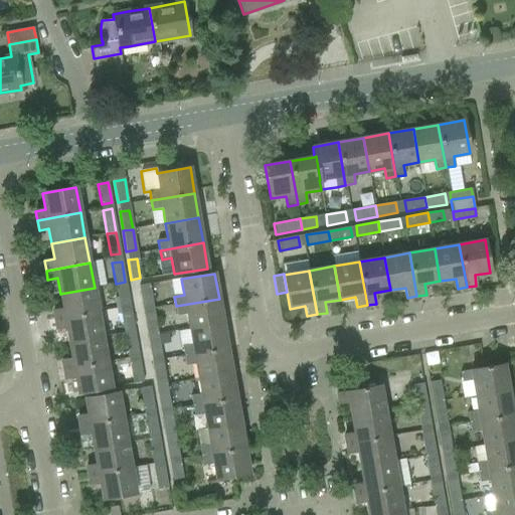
[(125,282),(116,284),(119,305),(129,303),(125,282)]
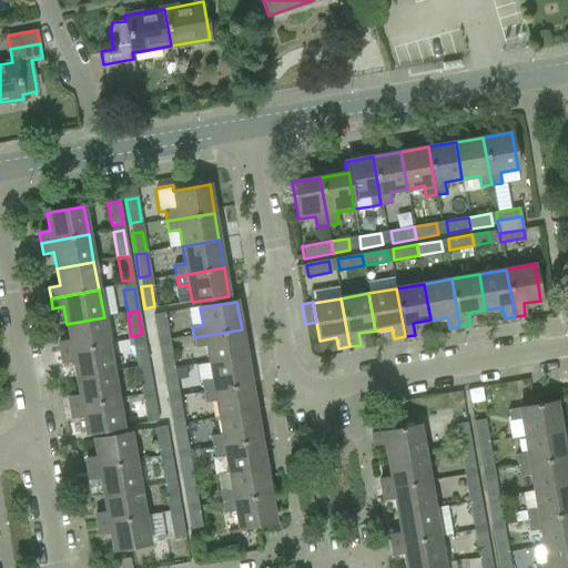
[(164,314),(153,315),(156,337),(158,340),(169,337),(164,314)]
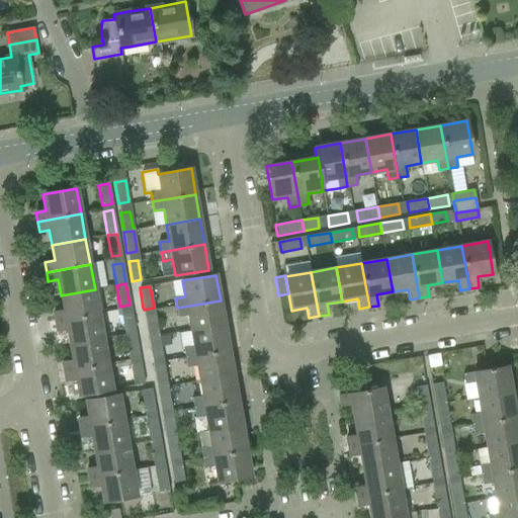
[(54,313),(55,323),(99,315),(95,289),(61,295),(64,311),(54,313)]
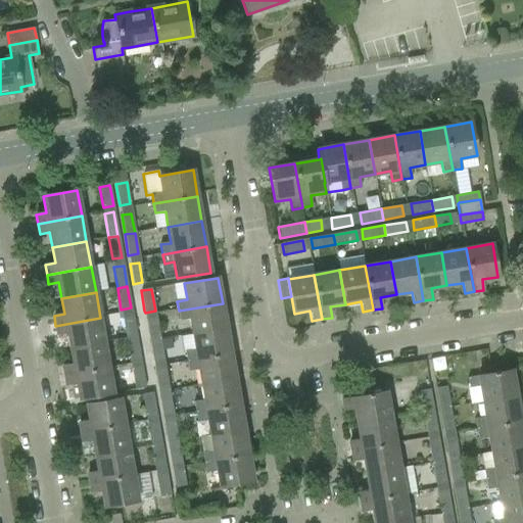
[(191,319),(193,334),(227,329),(223,303),(179,311),(181,321),(191,319)]
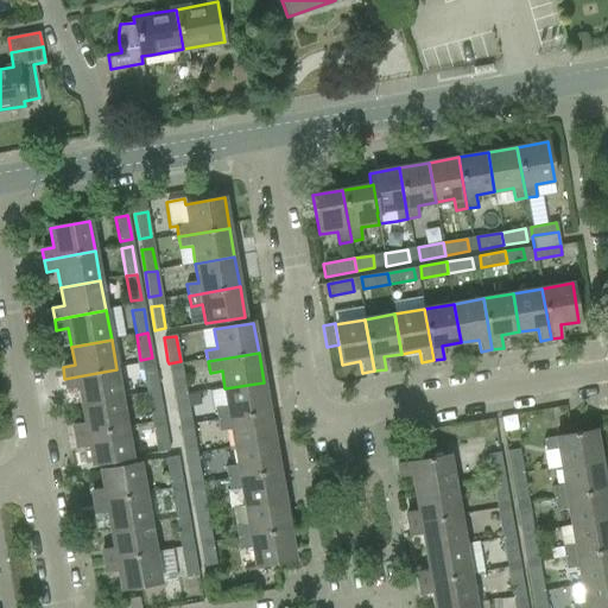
[(153,367),(143,369),(146,394),(158,392),(153,367)]
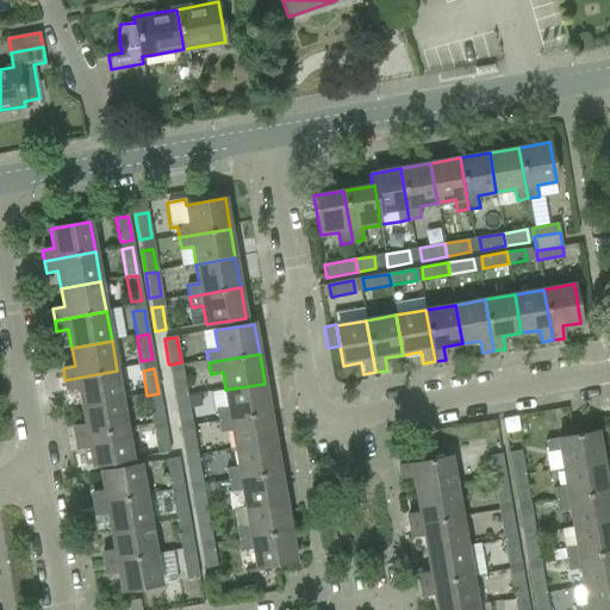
[(79,388),(82,408),(123,399),(117,371),(64,380),(67,391),(79,388)]
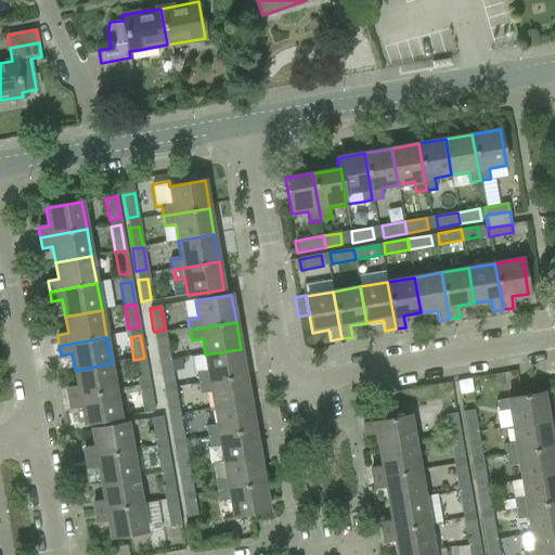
[(167,338),(155,340),(159,363),(170,361),(167,338)]
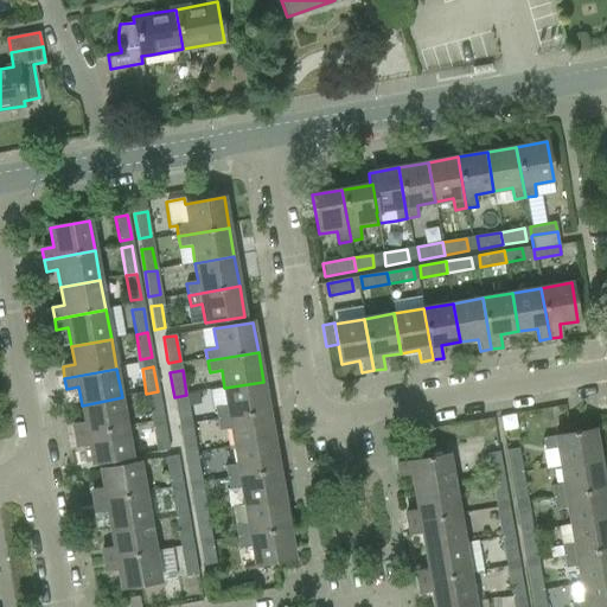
[(216,409),(218,420),(268,410),(263,382),(224,388),(228,407),(216,409)]
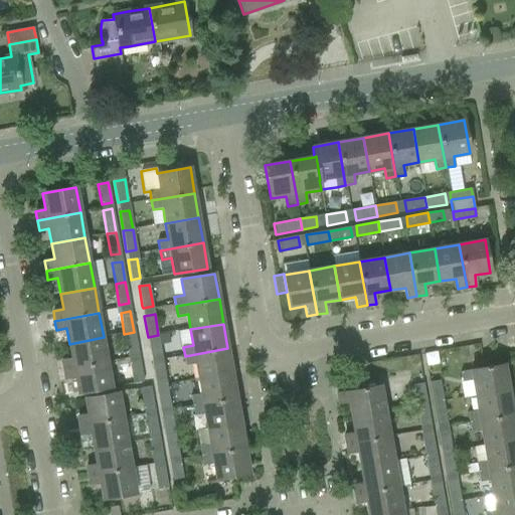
[(134,332),(124,334),(128,355),(138,354),(134,332)]
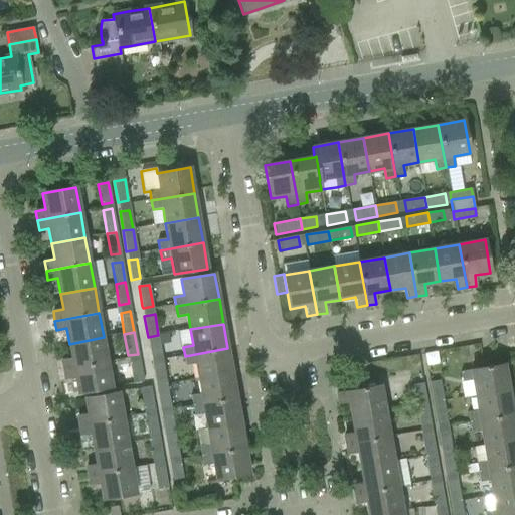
[(158,335),(148,337),(151,358),(162,357),(158,335)]
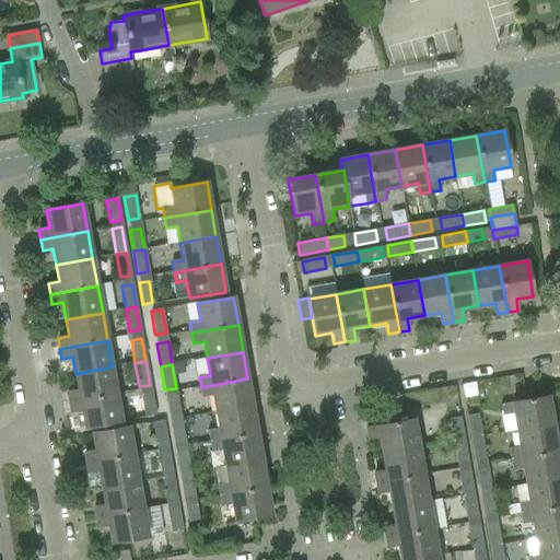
[(67,392),(69,403),(117,394),(113,366),(76,374),(79,389),(67,392)]
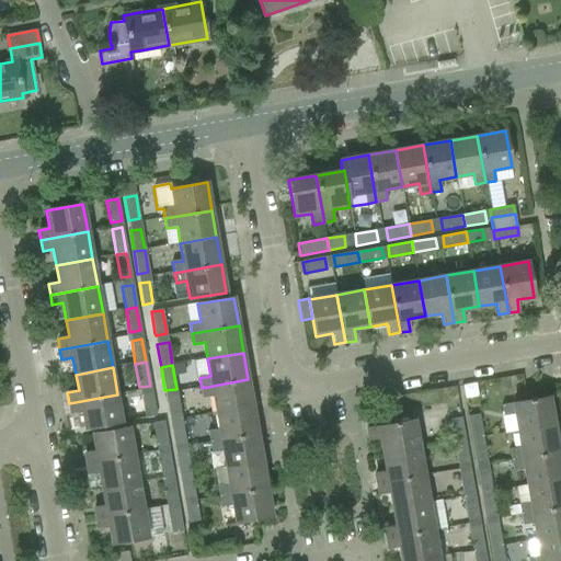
[(214,397),(217,413),(252,407),(248,379),(202,388),(203,399),(214,397)]
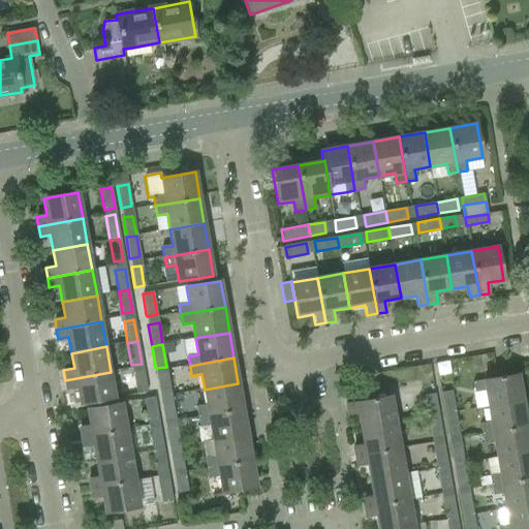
[(143,370),(132,372),(135,393),(146,391),(143,370)]
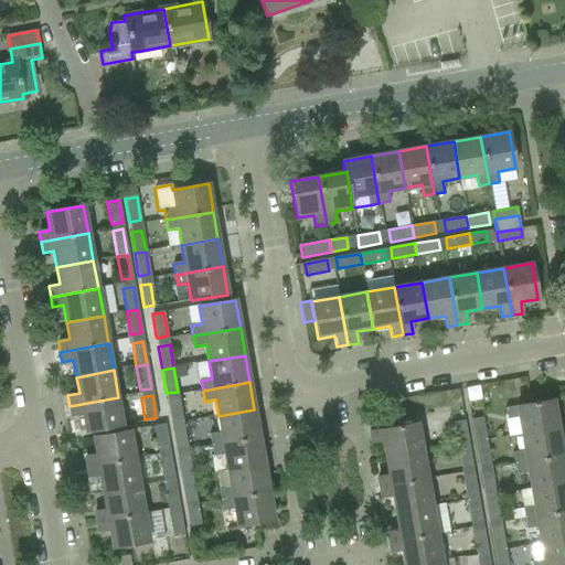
[(118,397),(70,406),(72,416),(83,415),(86,433),(124,425),(118,397)]
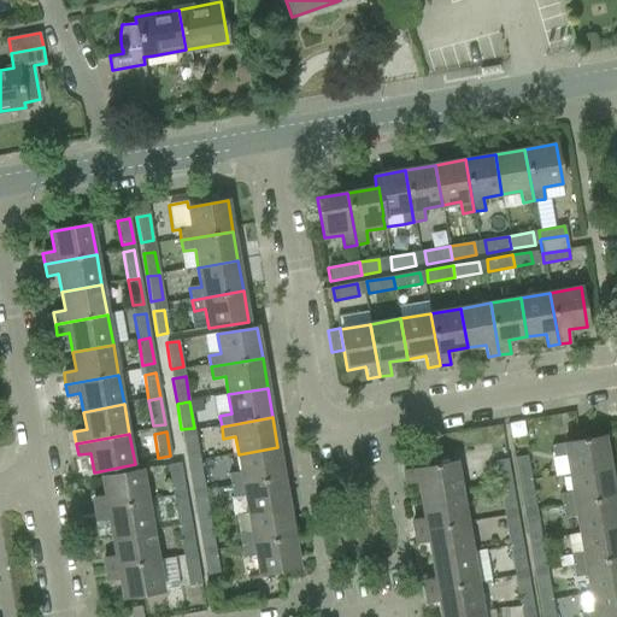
[(195,436),(183,439),(187,463),(200,462),(195,436)]
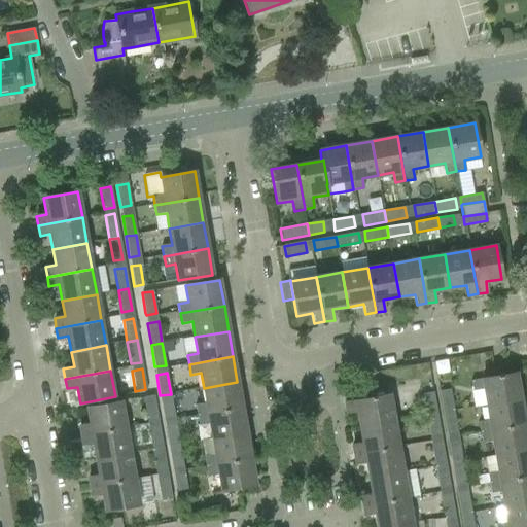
[(483,389),(486,405),(520,398),(516,373),(471,380),(472,390),(483,389)]
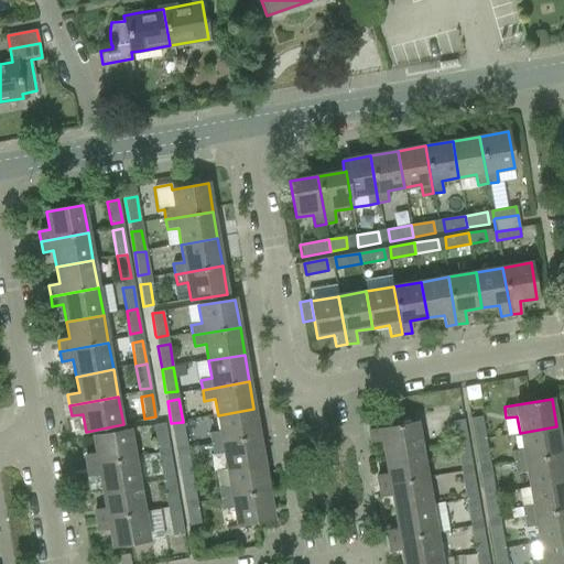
[(210,434),(213,444),(259,436),(253,409),(218,415),(221,433),(210,434)]
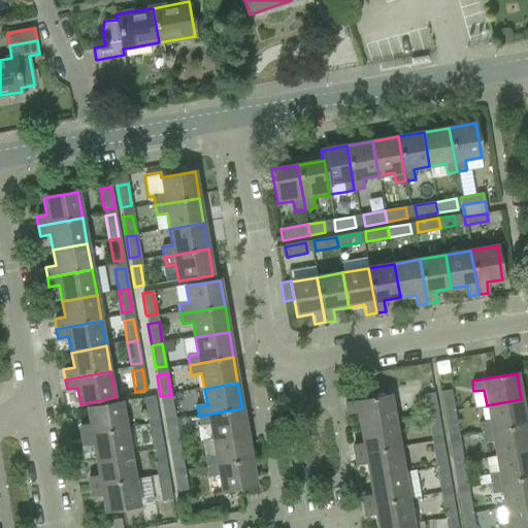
[(454,411),(451,391),(439,393),(443,414),(454,411)]
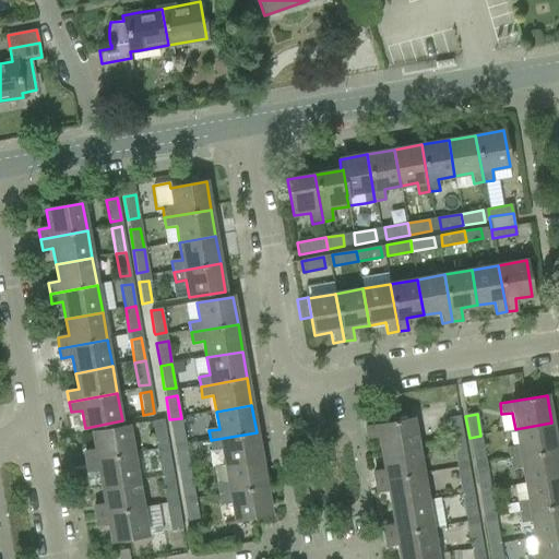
[(452,441),(463,439),(459,417),(448,419),(452,441)]
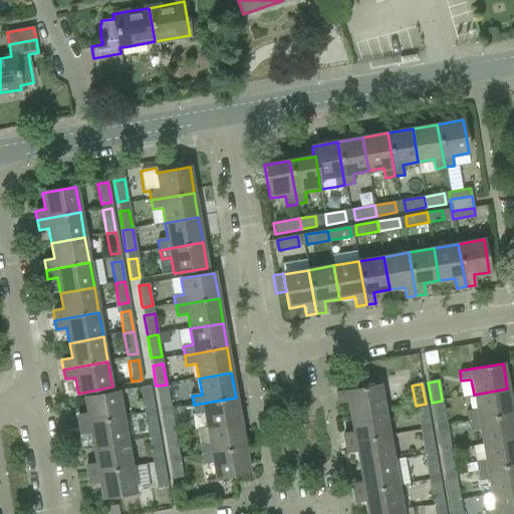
[(167,384),(156,386),(160,408),(170,406),(167,384)]
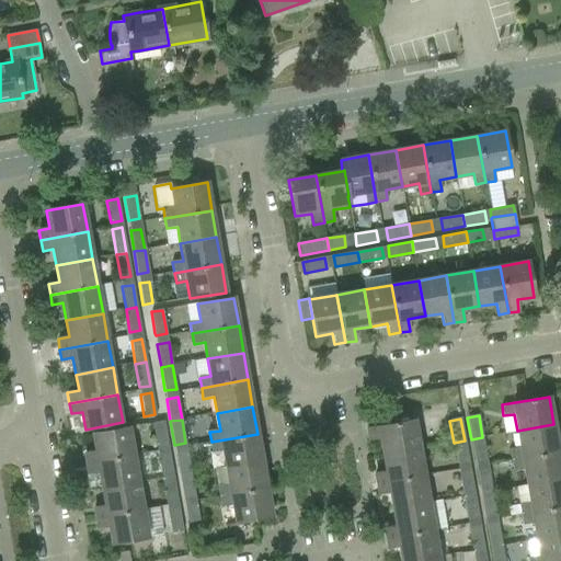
[(380,438),(382,455),(420,448),(414,421),(367,428),(369,439),(380,438)]
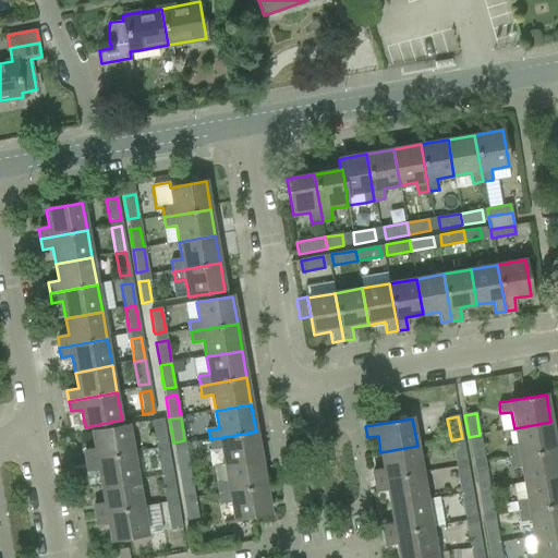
[(164,420),(152,422),(156,446),(167,444),(164,420)]
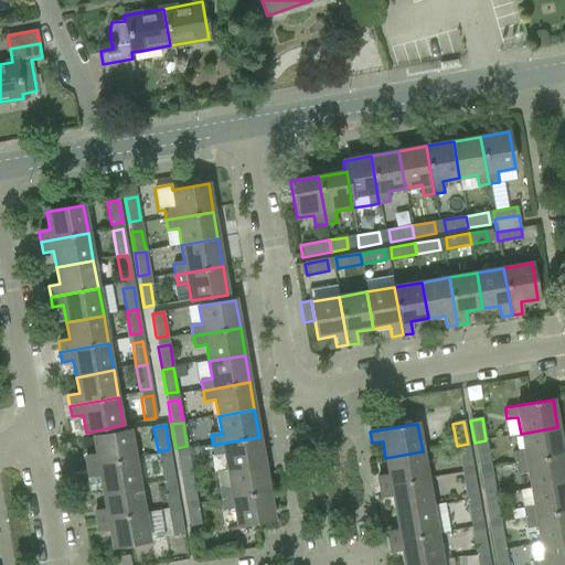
[(512,452),(514,464),(563,455),(557,427),(521,434),(524,450),(512,452)]
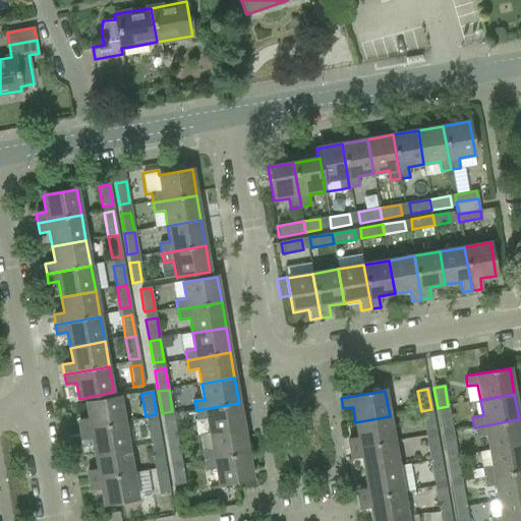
[(78,422),(80,431),(123,423),(119,398),(85,404),(89,420),(78,422)]
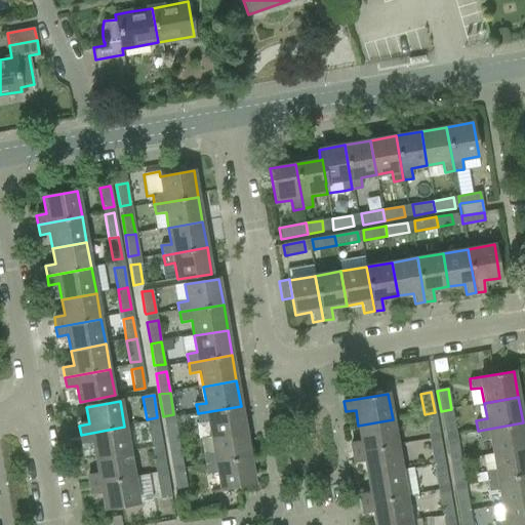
[(209,421),(212,438),(245,432),(241,406),(198,413),(199,423),(209,421)]
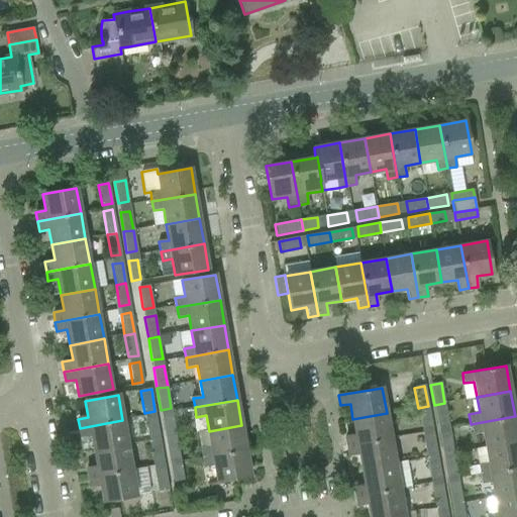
[(437,425),(448,423),(444,403),(434,405),(437,425)]
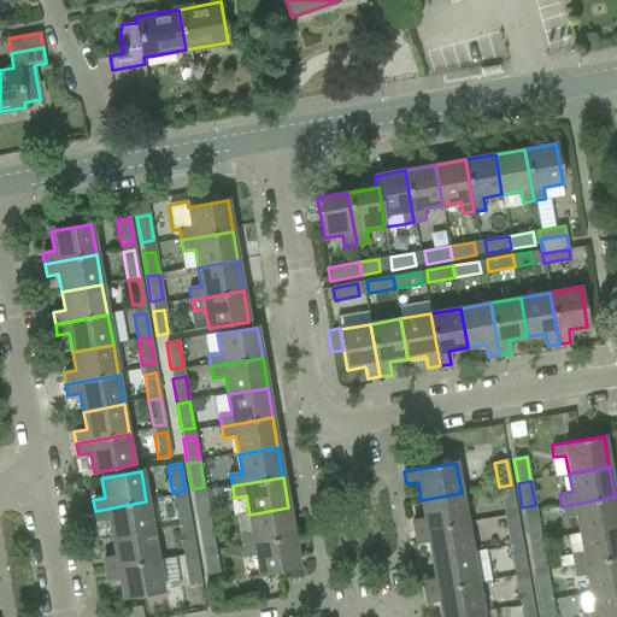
[(515,509),(511,485),(499,487),(503,511),(515,509)]
